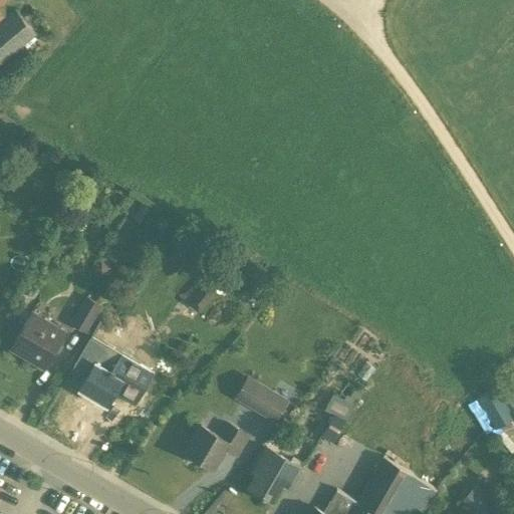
[(0,0),(0,60),(35,30),(16,9),(23,0),(22,0),(0,0)]
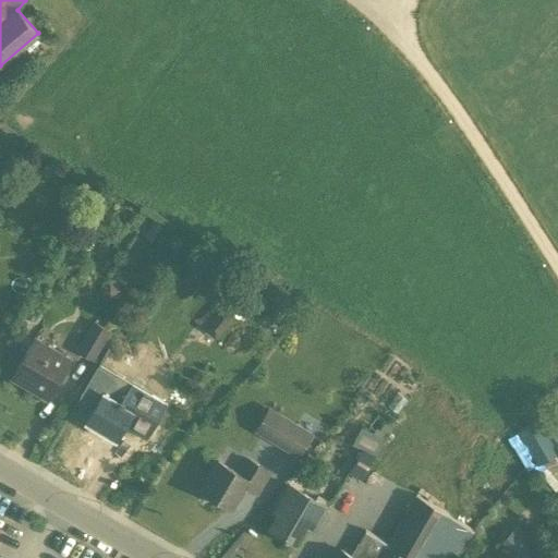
[(203,326),(216,337),(230,322),(217,311),(203,326)]
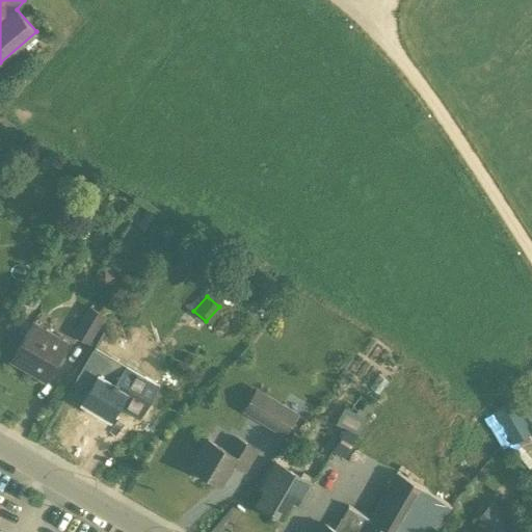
[(72,335),(88,344),(106,315),(89,306),(72,335)]
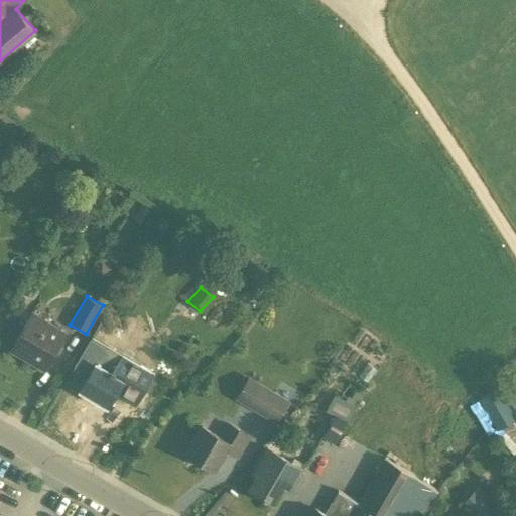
[(43,369),(65,333),(31,312),(10,350),(43,369)]
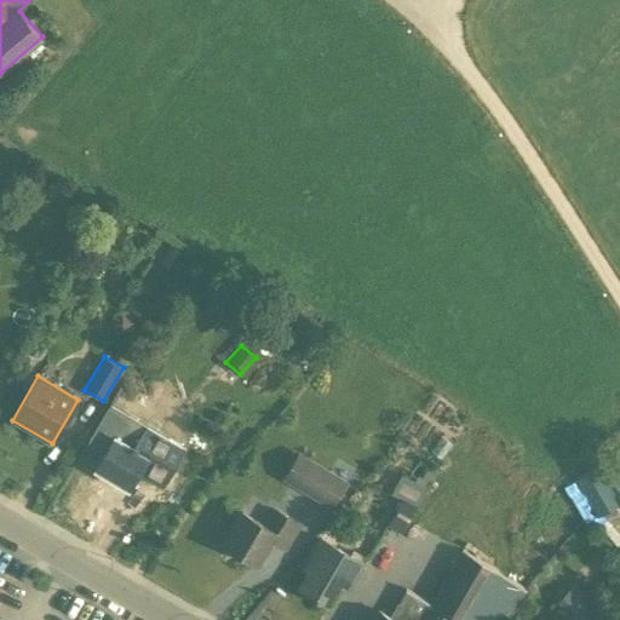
[(148,425),(135,447),(114,436),(95,469),(127,488),(137,472),(162,487),(185,448),(148,425)]
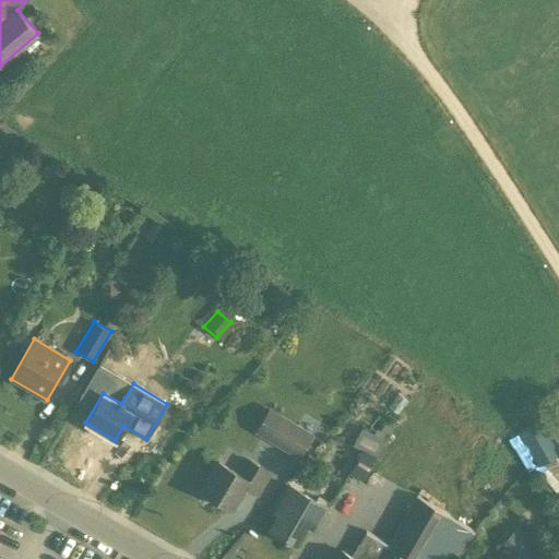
[(253,431),(299,459),(313,435),(269,407),(253,431)]
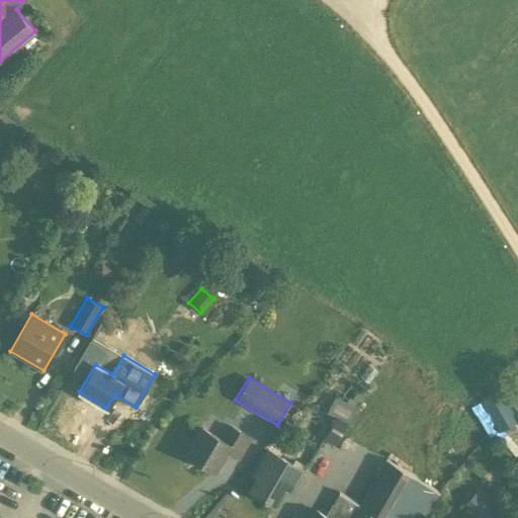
[(517,420),(517,419),(500,389),(470,406),(489,438),(501,431),(506,441),(517,434),(517,424),(516,421),(517,420)]
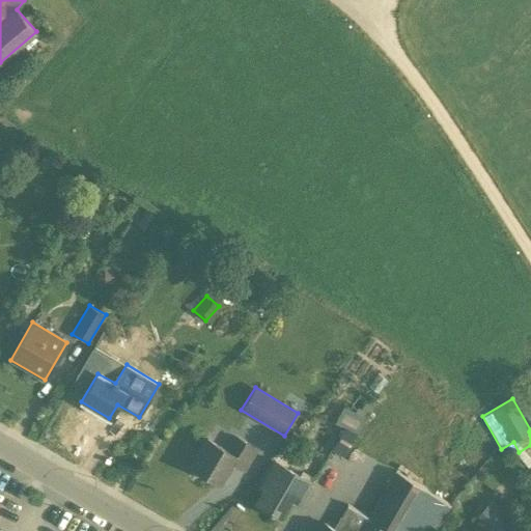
[(337,424),(360,432),(366,416),(343,408),(337,424)]
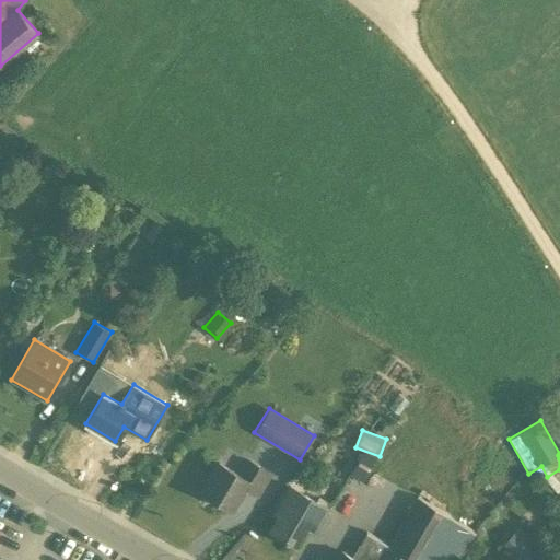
[(232,510),(245,488),(258,497),(273,473),(248,456),(237,474),(218,462),(200,491),(232,510)]
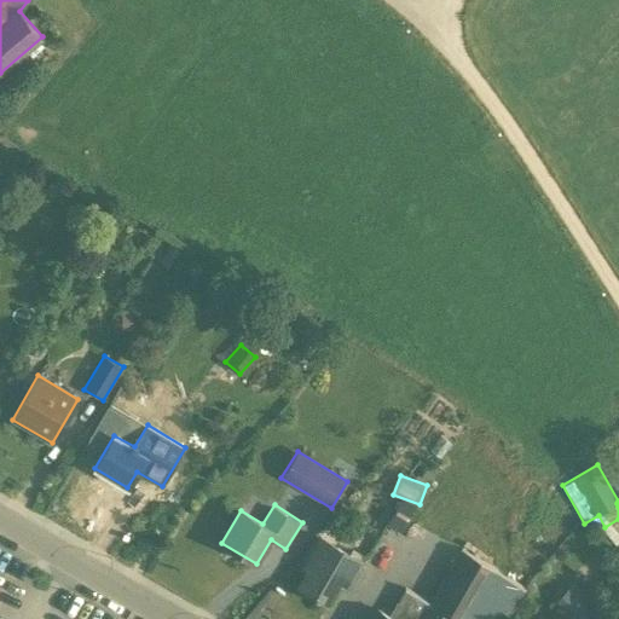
[(379,611),(372,618),(505,618),(526,590),(457,549),(466,532),(434,513),(392,584),(404,590),(389,617),(379,611)]
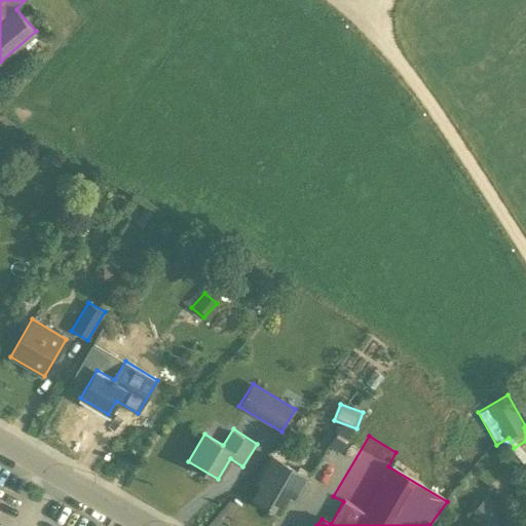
[(307,478),(272,457),(257,482),(261,484),(252,499),(278,515),(289,496),(295,499),(307,478)]
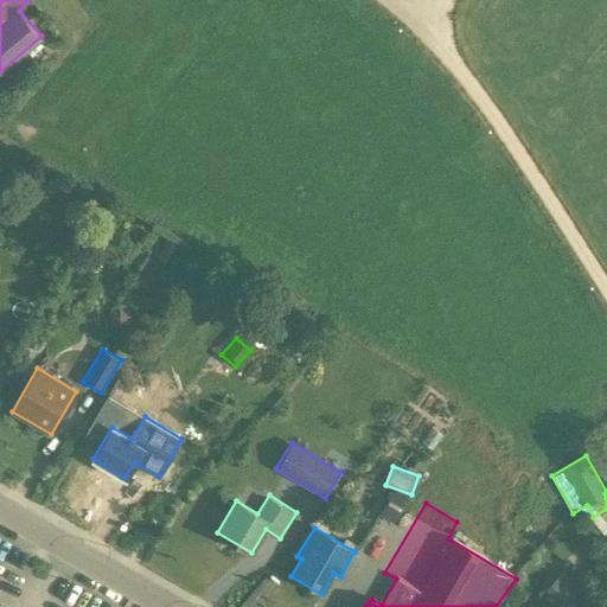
[(545,585),(561,606),(576,606),(586,600),(564,572),(545,585)]
